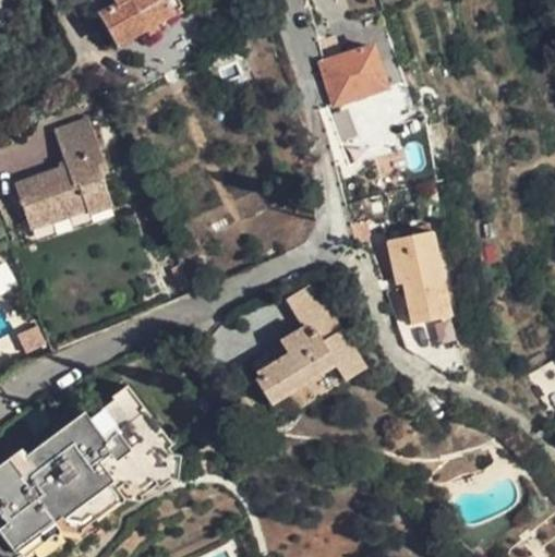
[(0,7),(12,11),(15,0),(0,0),(0,7)]
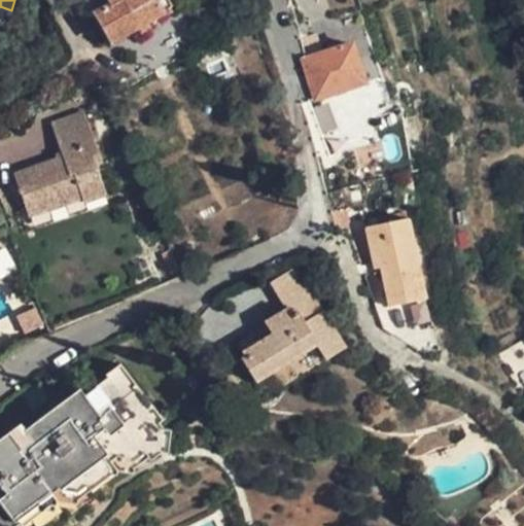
[(161,15),(152,0),(105,0),(105,1),(92,9),(107,44),(161,15)]
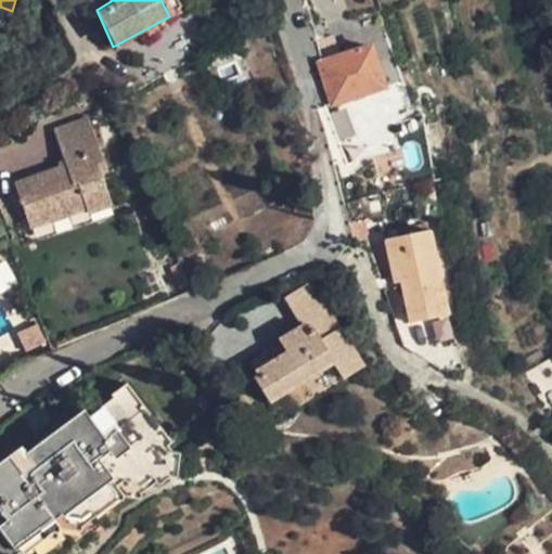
[(341,0),(347,16),(375,7),(372,0),(341,0)]
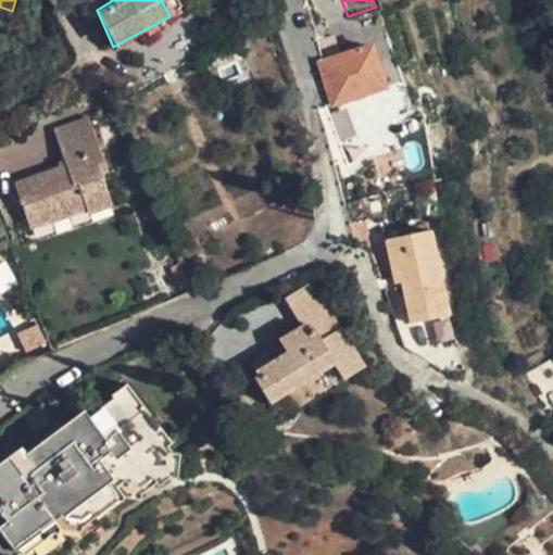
[(328,101),(330,105),(379,88),(365,47),(315,63),(328,101)]
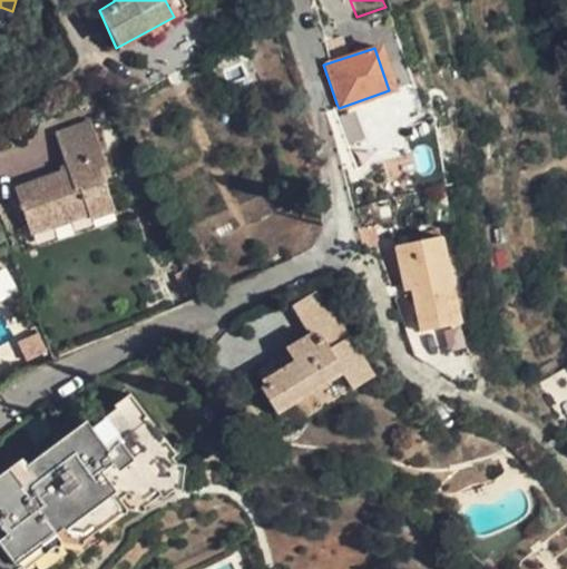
[(127,215),(99,137),(52,153),(66,186),(12,204),(30,251),(127,215)]
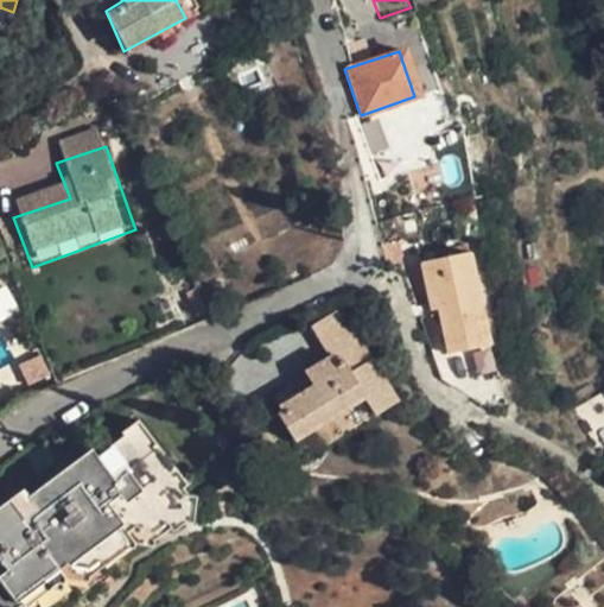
[(464,343),(484,337),(483,336),(477,309),(483,305),(469,245),(418,257),(428,296),(439,292),(452,348),(464,343)]
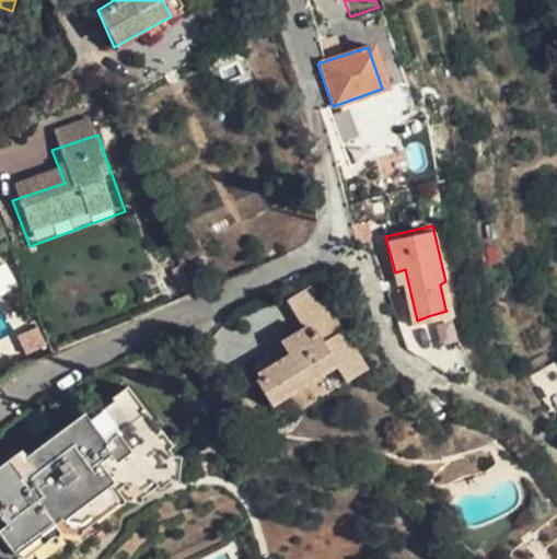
[(323,340),(341,329),(312,281),(288,298),(304,326),(309,332),(316,328),(323,340)]
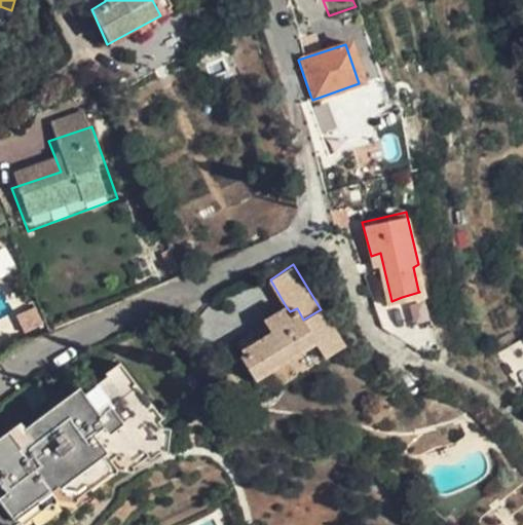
[(344,346),(321,309),(303,320),(297,308),(290,311),(286,306),(261,323),(263,325),(235,341),(245,357),(241,360),(265,395),(308,370),(344,346)]
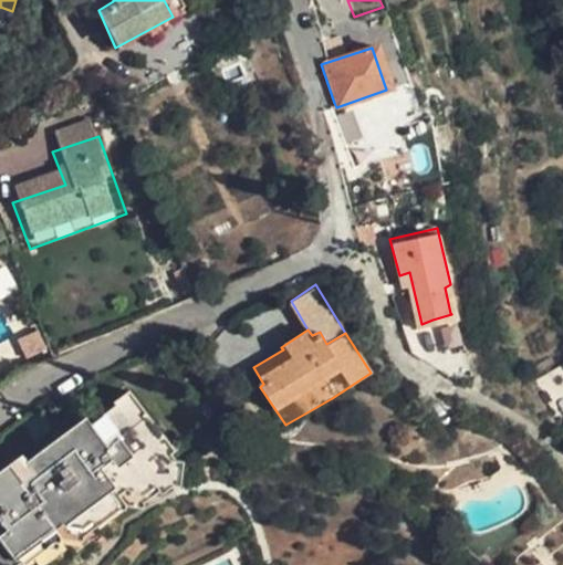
[(180,462),(125,394),(86,427),(80,420),(28,462),(21,456),(0,472),(0,564),(28,564),(54,544),(60,545),(61,537),(59,535),(65,529),(81,531),(90,523),(96,530),(120,510),(125,509),(127,503),(122,498),(128,491),(141,493),(152,485),(158,493),(170,483),(177,483),(180,462)]
